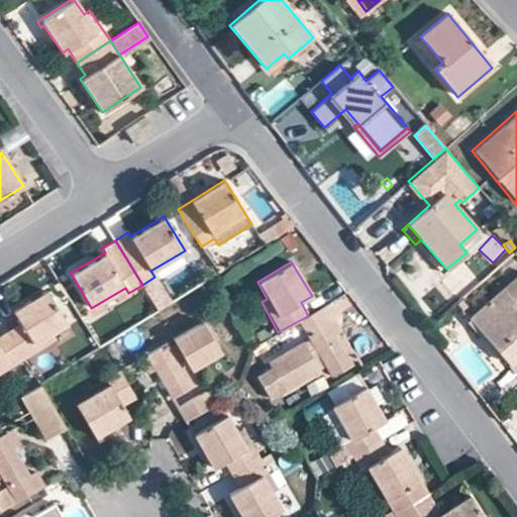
[(516,274),(469,317),(512,364),(510,367),(516,374),(516,274)]
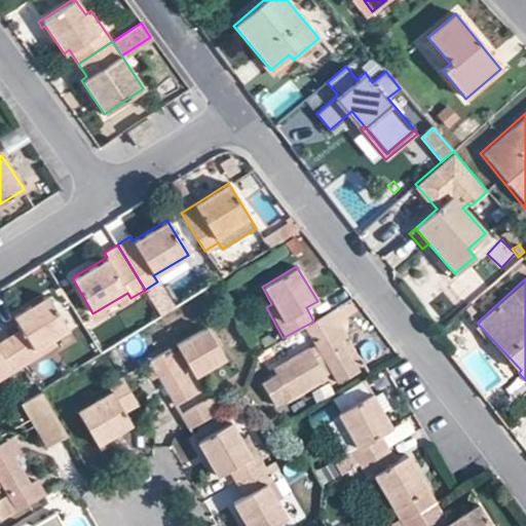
[(6,336),(23,365),(38,355),(35,349),(68,330),(46,294),(12,315),(21,329),(6,336)]
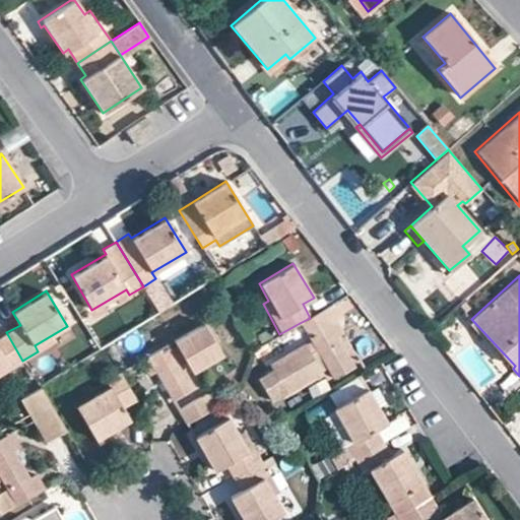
[(270,400),(284,392),(286,395),(323,375),(315,362),(320,359),(331,379),(354,367),(336,337),(343,333),(328,307),(310,318),(300,323),(311,342),(306,345),(305,343),(269,365),(272,371),(258,379),(270,400)]
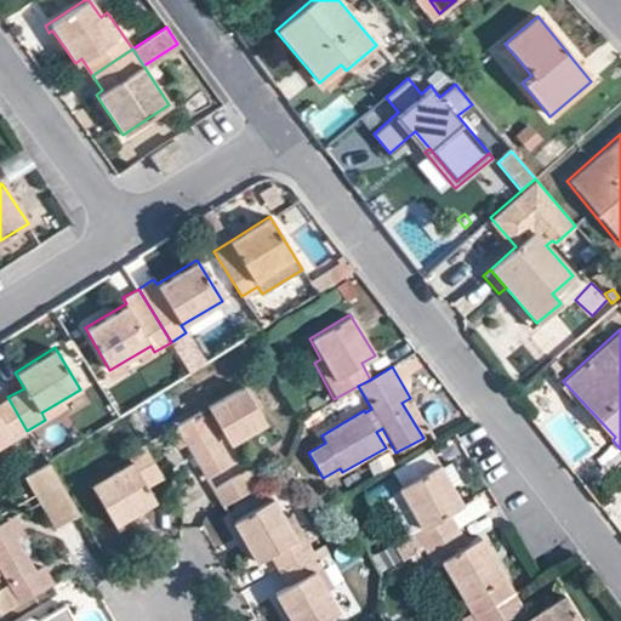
[(208,408),(228,443),(263,422),(241,387),(208,408)]
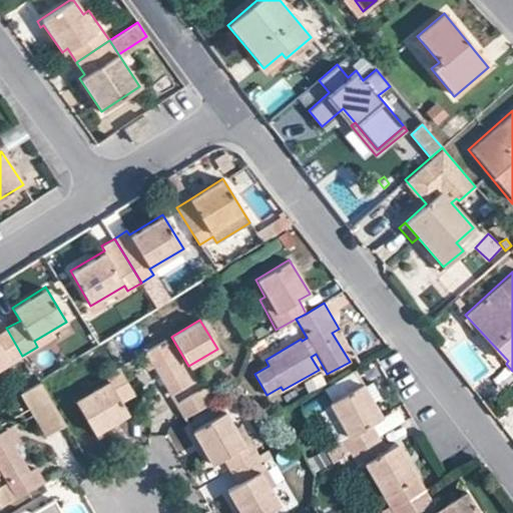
[(0,362),(7,358),(10,363),(22,356),(6,328),(0,332),(0,362)]
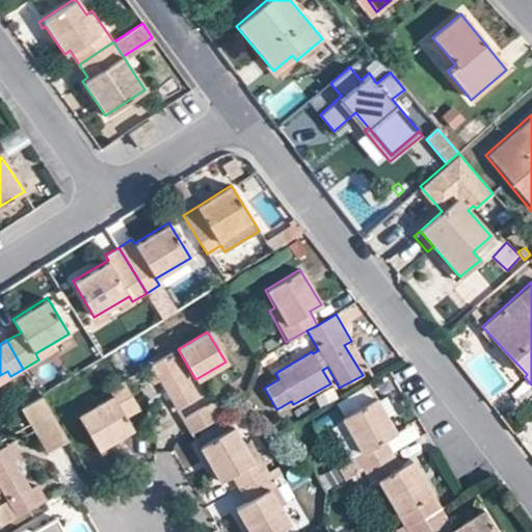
[(158,380),(175,408),(197,396),(173,353),(143,371),(152,384),(158,380)]
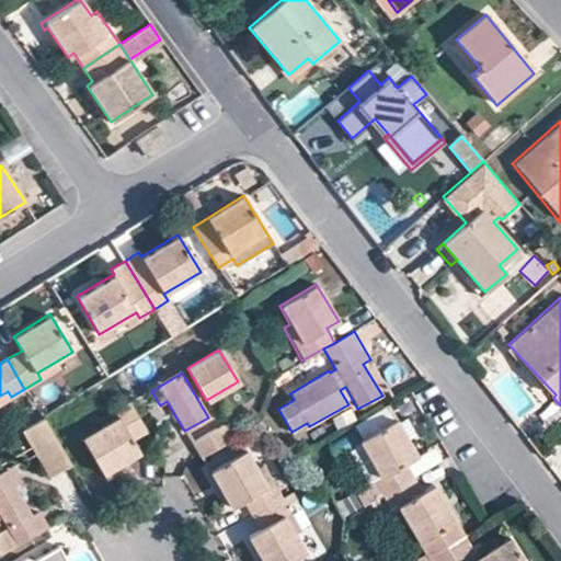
[(82,439),(102,472),(138,453),(132,441),(146,432),(128,402),(109,413),(113,421),(82,439)]
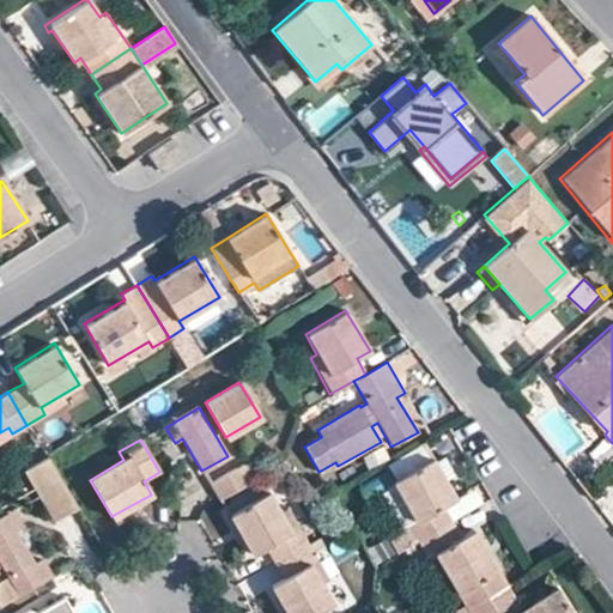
[(387,448),(364,456),(370,473),(393,465),(387,448)]
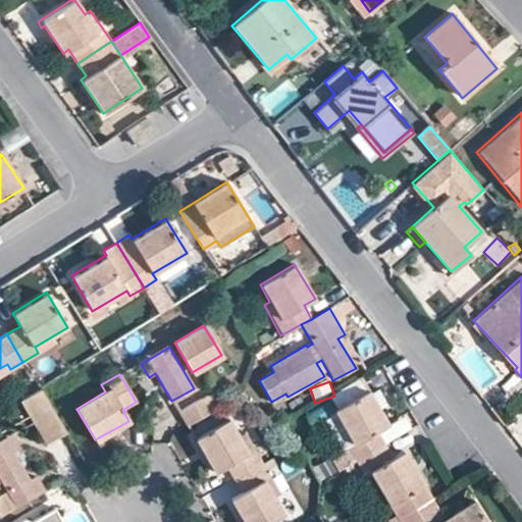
[(65,433),(40,389),(19,402),(45,446),(65,433)]
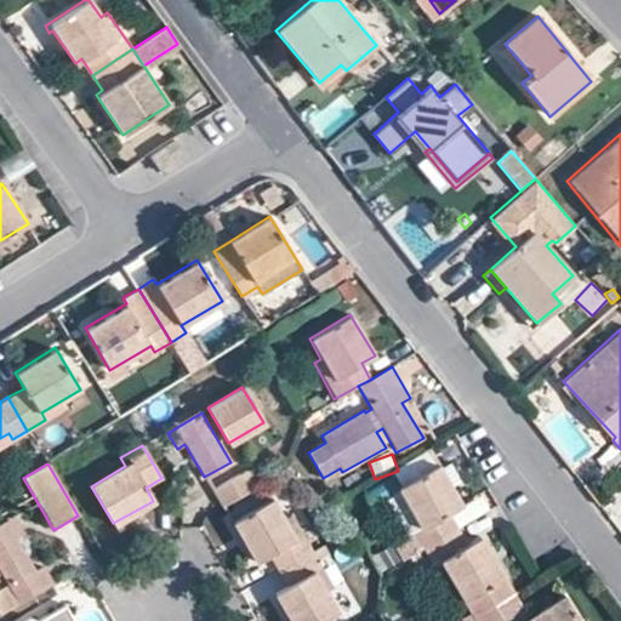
[(402,513),(422,548),(457,529),(449,513),(461,506),(449,485),(442,472),(438,466),(397,489),(409,508),(402,513)]
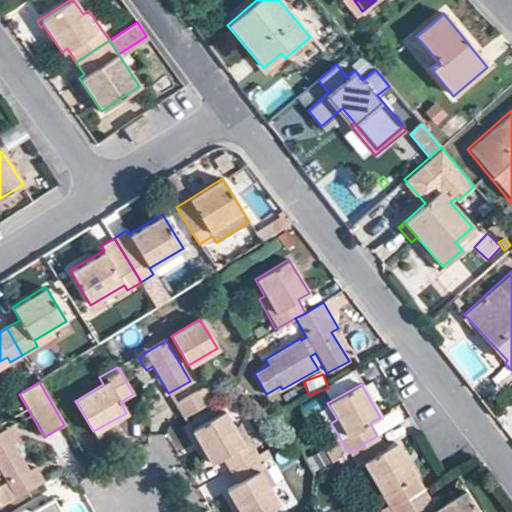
[(378,396),(371,384),(364,389),(370,400),(378,396)]
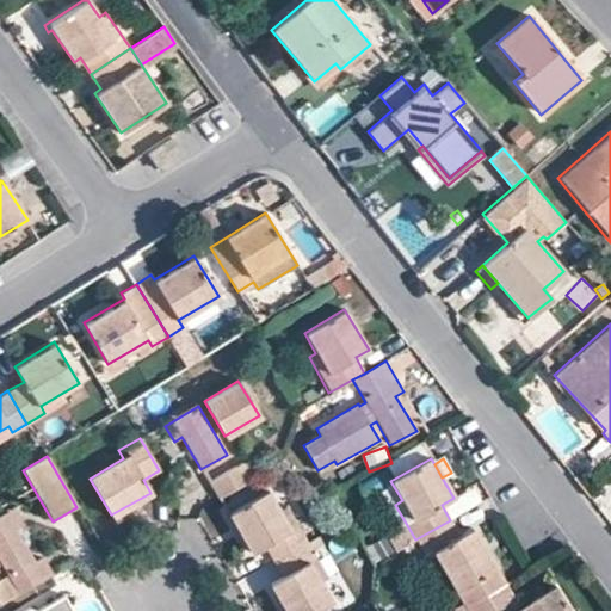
[(208,481),(217,498),(251,480),(241,462),(208,481)]
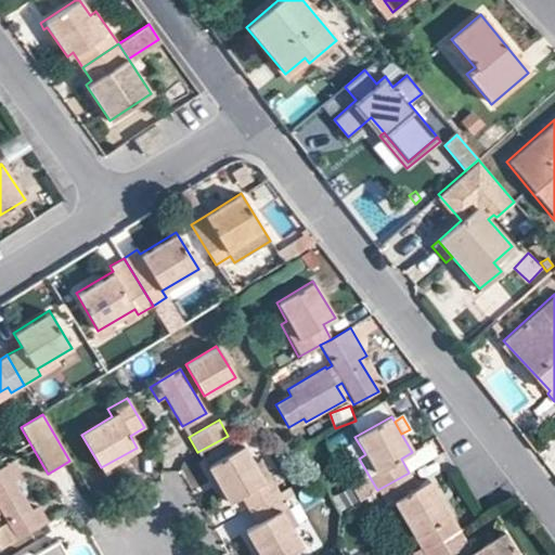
[(206,467),(227,503),(240,494),(248,510),(278,492),(260,460),(253,463),(242,446),(206,467)]
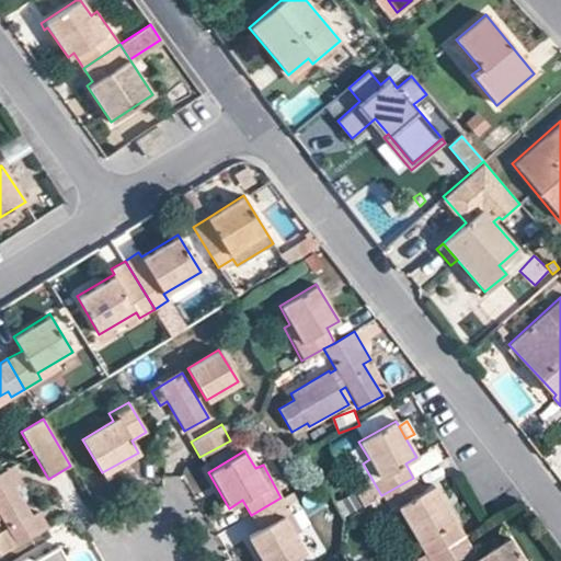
[(0,517),(0,518),(6,527),(0,530),(0,556),(47,528),(37,511),(31,514),(12,487),(20,481),(11,466),(0,472),(0,517)]
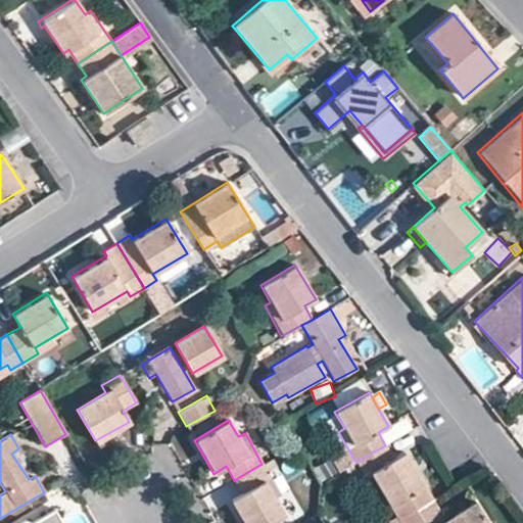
[(355,462),(374,493),(380,491),(394,516),(387,521),(387,522),(399,522),(418,513),(434,503),(403,452),(392,458),(385,445),(355,462)]
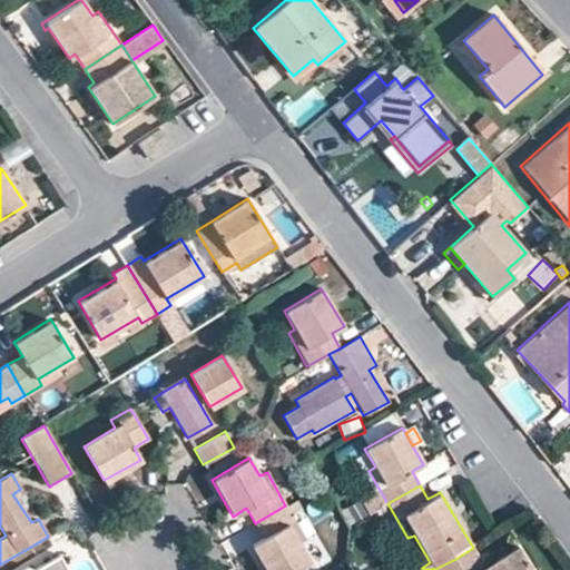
[(252,546),(265,569),(292,569),(310,561),(298,541),(305,538),(285,505),(255,523),(264,540),(252,546)]
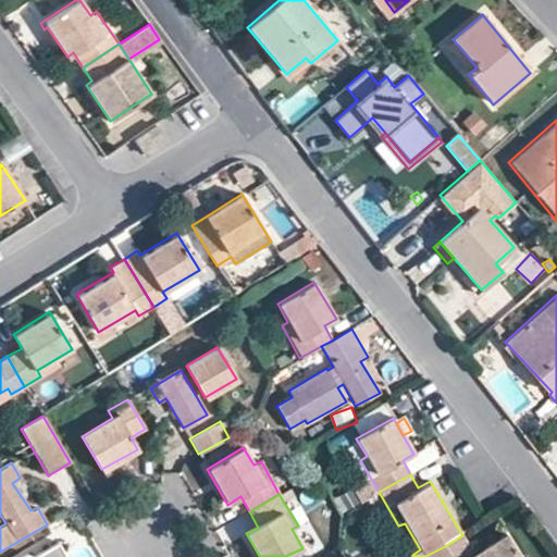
[(520,556),(505,534),(469,555),(470,556),(520,556)]
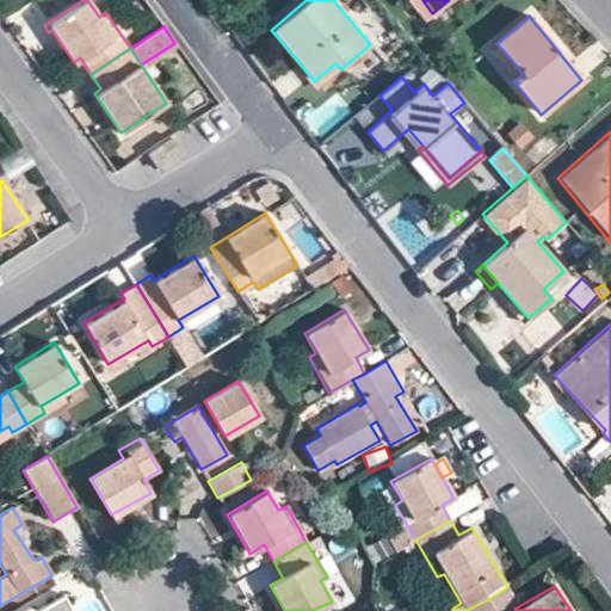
[(488,599),(495,610),(514,600),(507,587),(488,599)]
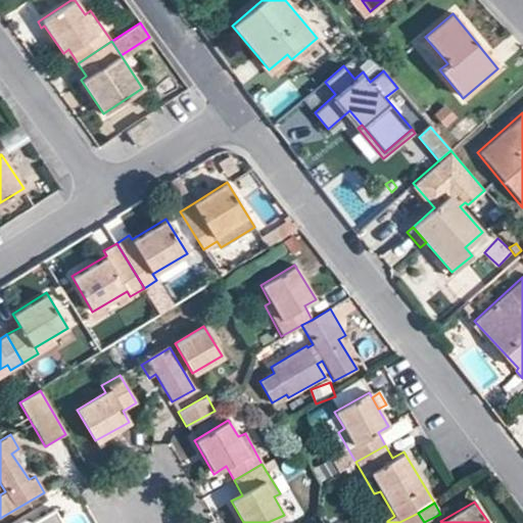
[(63,522),(56,510),(34,522),(32,522),(30,519),(22,522),(63,522)]
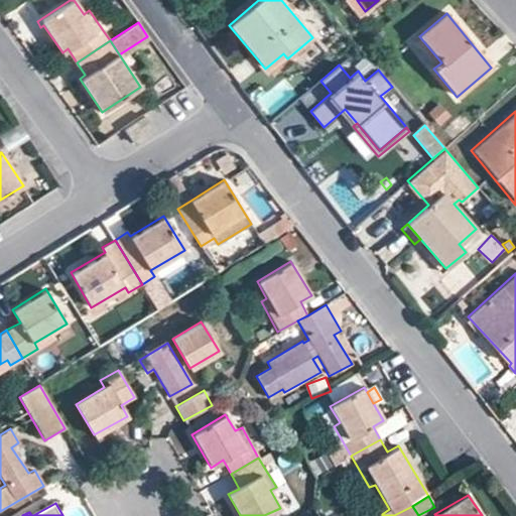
[(394,515),(417,515),(418,515),(412,506),(394,515)]
